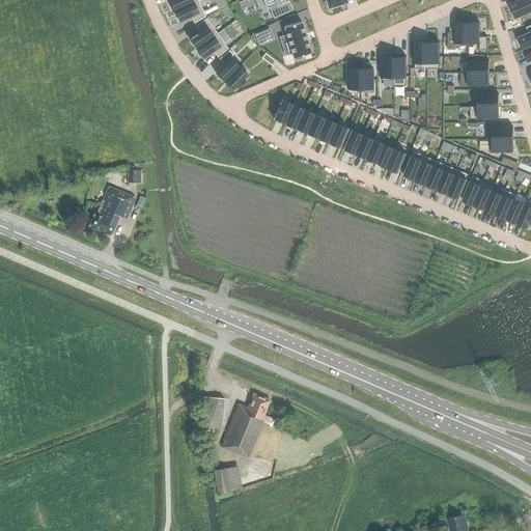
[(168,0),(174,10),(196,0),(168,0)]
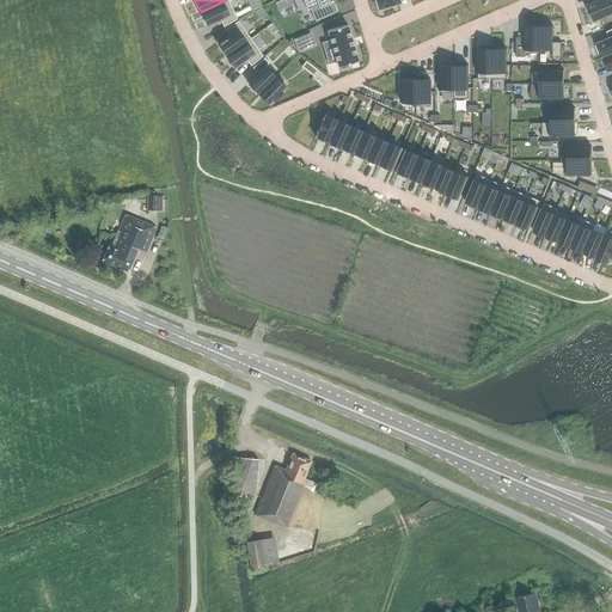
[(237,19),(227,0),(226,0),(201,12),(207,26),(219,20),(220,20),(224,26),(237,19)]
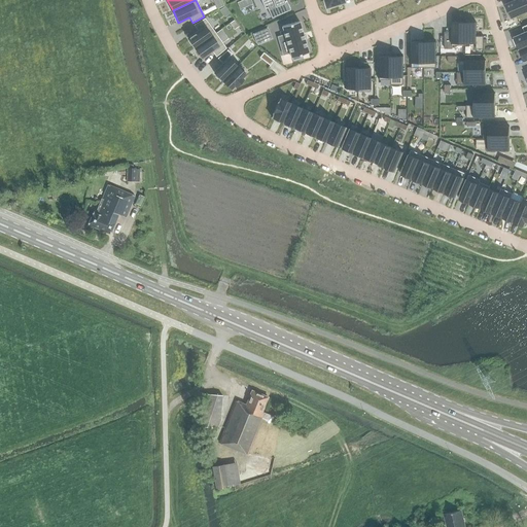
[(260,0),(265,8),(269,6),(273,15),(271,16),(271,18),(289,9),(286,1),(284,2),(282,0),(260,0)]
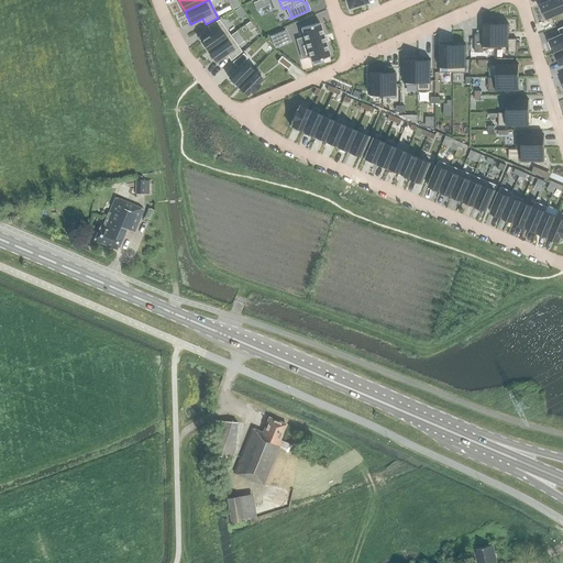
[(562,0),(549,0),(539,4),(545,20),(562,11),(562,0)]
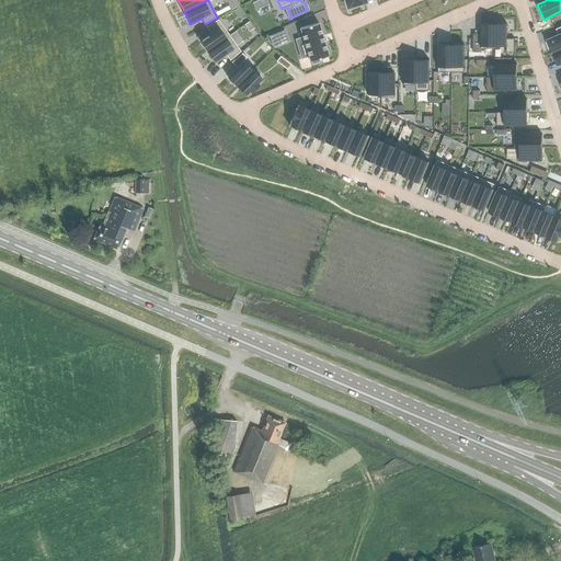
[(392,21),(395,27),(415,21),(413,14),(392,21)]
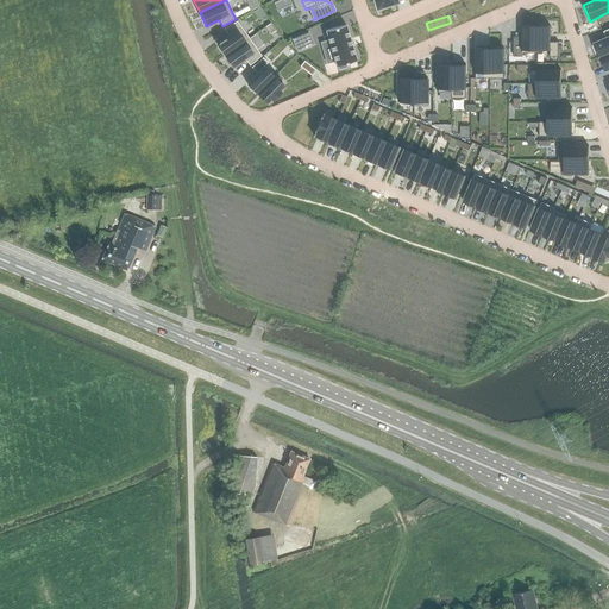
[(225,56),(249,38),(237,22),(224,29),(227,36),(215,44),(225,56)]
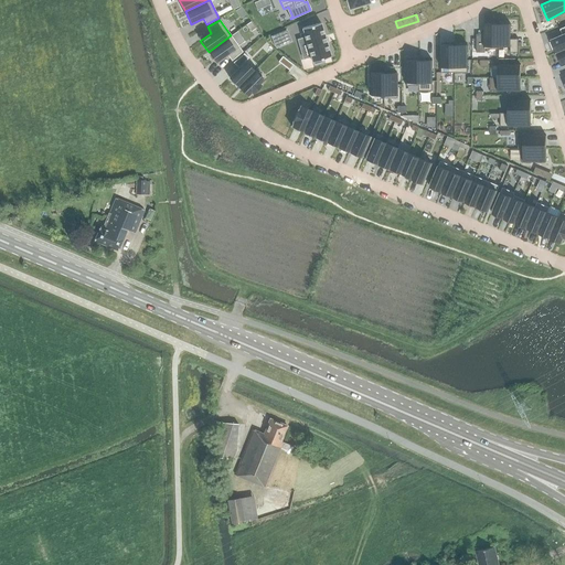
[(252,21),(246,25),(249,31),(255,27),(252,21)]
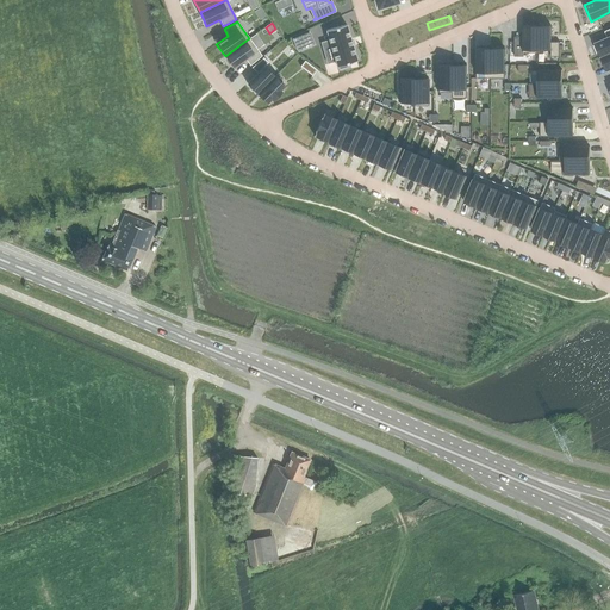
[(325,31),(329,41),(321,43),(328,63),(335,61),(336,67),(337,67),(338,69),(349,67),(348,63),(356,61),(346,25),(325,31)]
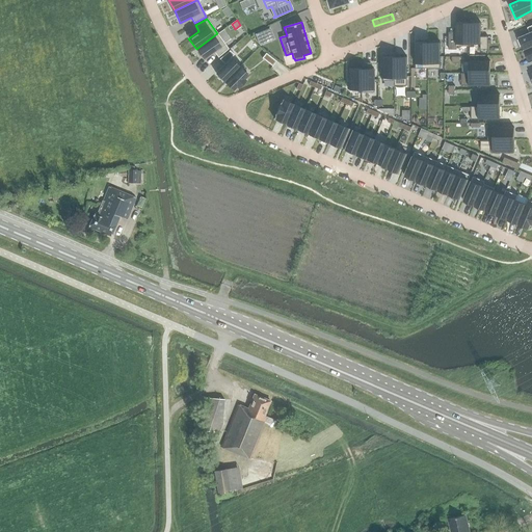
[(468,44),(468,22),(455,22),(455,36),(448,36),(448,49),(456,49),(456,46),(469,46),(468,44)]
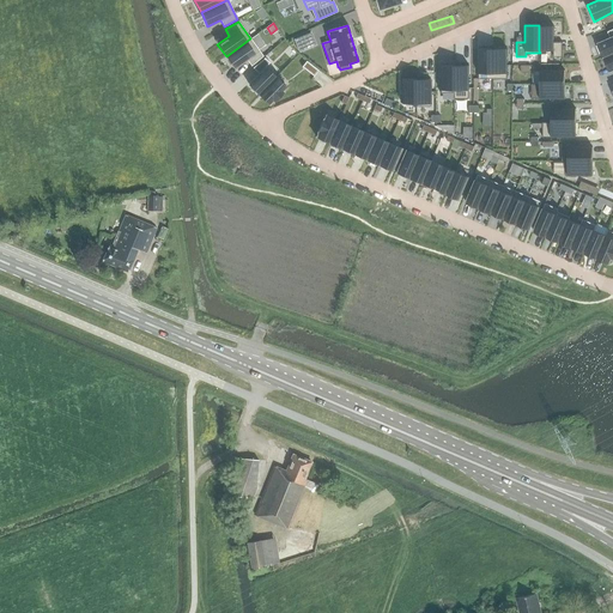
[(539,25),(539,50),(553,50),(553,56),(562,56),(562,42),(553,42),(553,25),(539,25)]
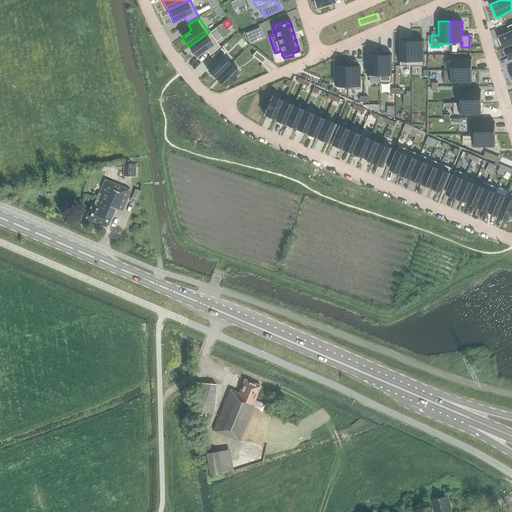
[(503,45),(511,40),(511,24),(509,25),(511,31),(499,36),(500,37),(498,38),(500,45),(502,44),(503,45)]
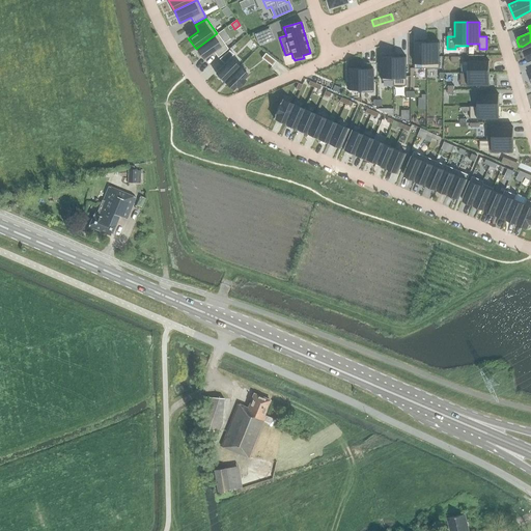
[(259,45),(274,38),(269,28),(255,34),(259,45)]
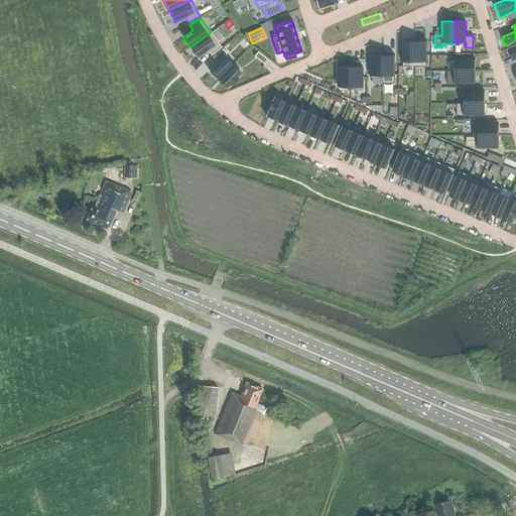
[(221,47),(211,32),(190,47),(198,57),(208,50),(212,55),(221,47)]
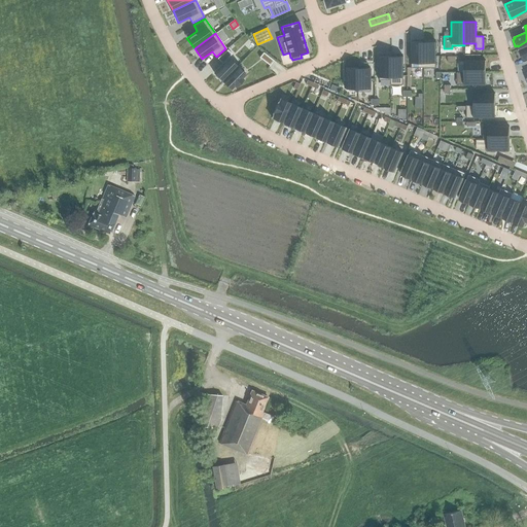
[(411,68),(423,68),(423,41),(411,41),(411,68)]
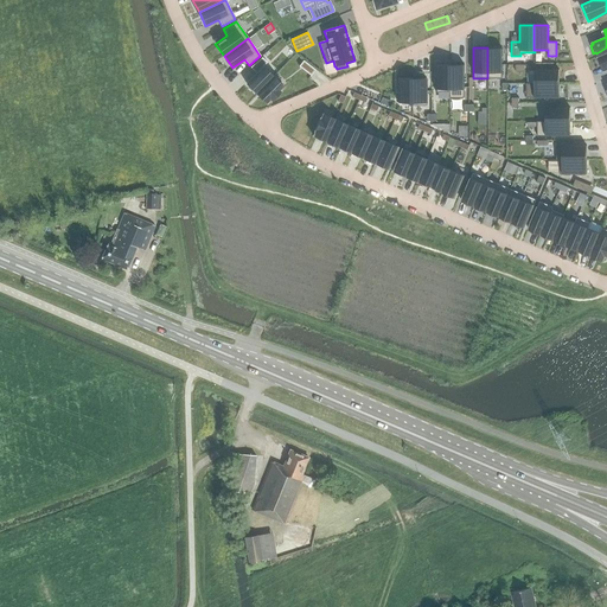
[(502,48),(487,48),(487,78),(502,78),(502,62),(502,48)]
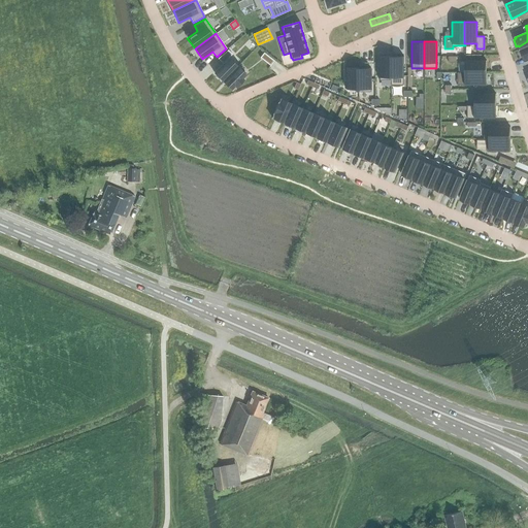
[(527,41),(519,46),(525,61),(527,59),(527,41)]
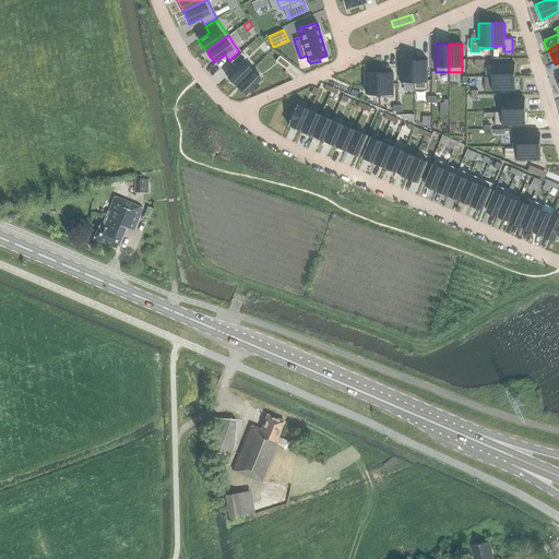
[(235,85),(251,70),(241,60),(246,57),(241,52),(230,61),(235,67),(225,75),(235,85)]
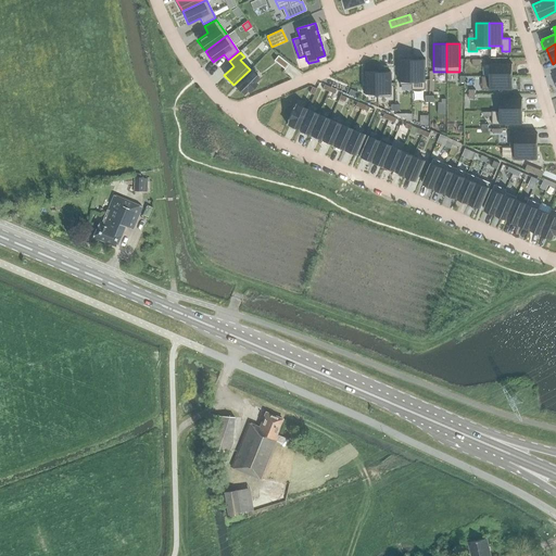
[(289,64),(287,63),(280,58),(277,55),(274,61),(285,70),(289,64)]
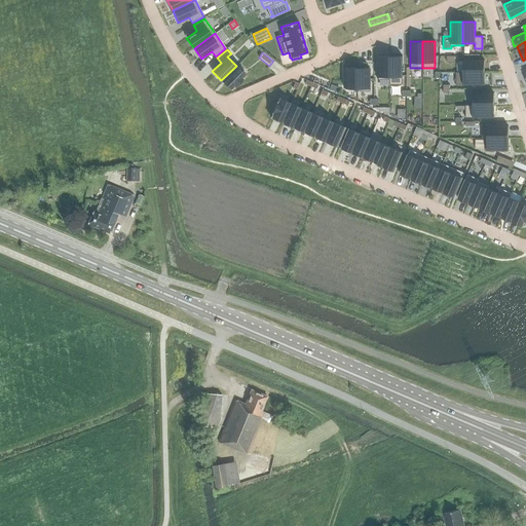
[(377,55),(377,80),(389,80),(389,55),(377,55)]
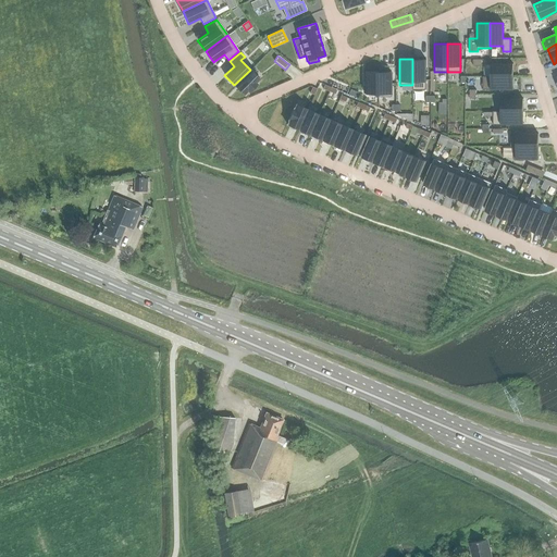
[(412,85),(412,89),(425,89),(425,60),(412,59),(412,85)]
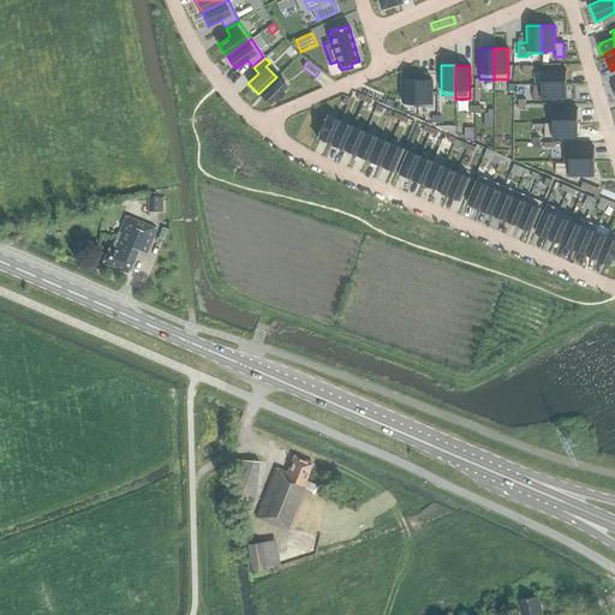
[(541,70),(542,84),(566,84),(566,70),(541,70)]
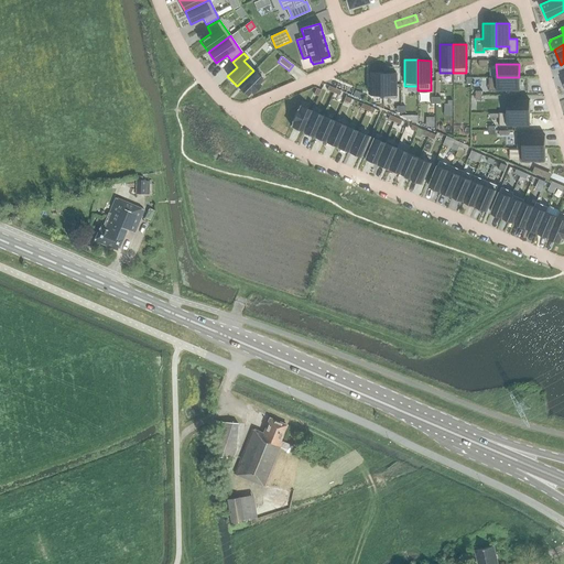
[(249,93),(250,94),(260,84),(262,80),(253,71),(237,86),(247,96),(249,93)]
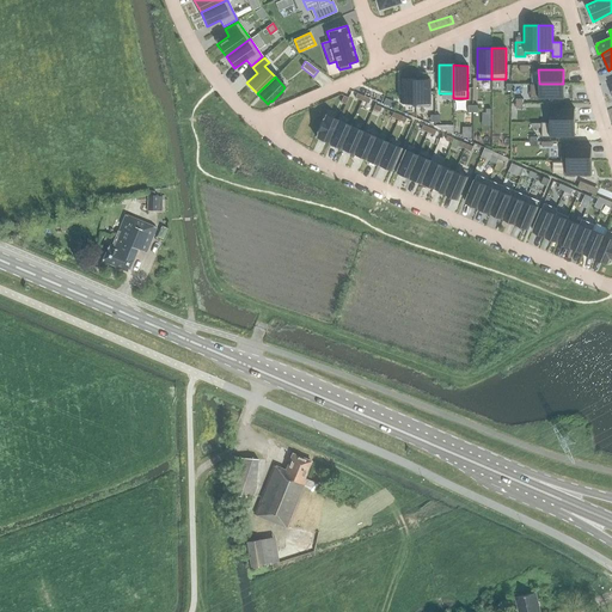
[(401,79),(401,104),(415,104),(415,79),(401,79)]
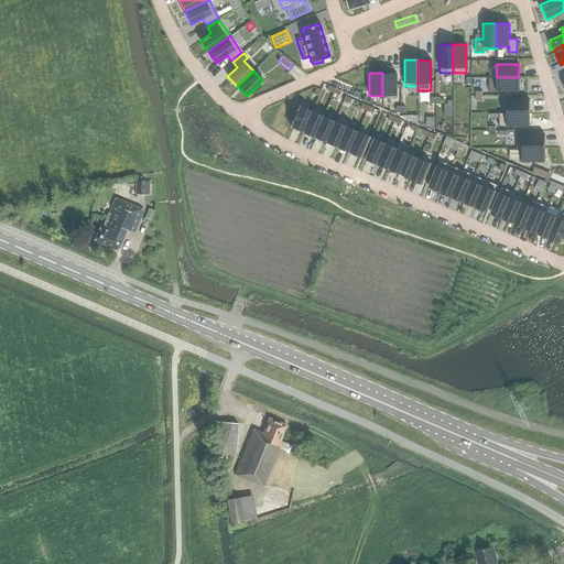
[(382,96),(382,98),(396,98),(396,73),(382,73),(382,96)]
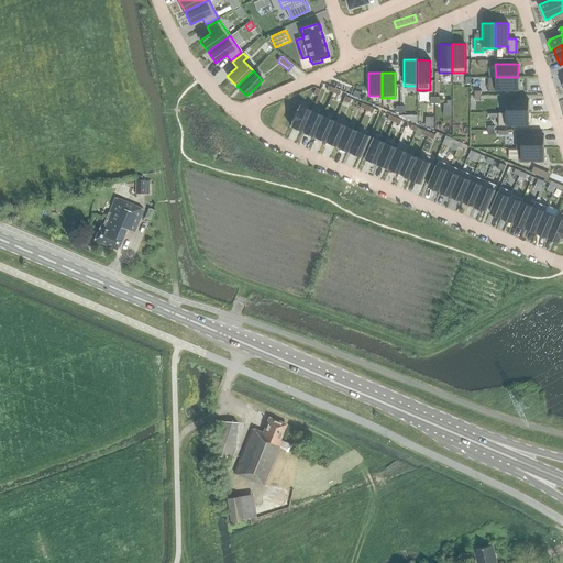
[(487,77),(487,90),(518,90),(518,77),(496,77),(487,77)]
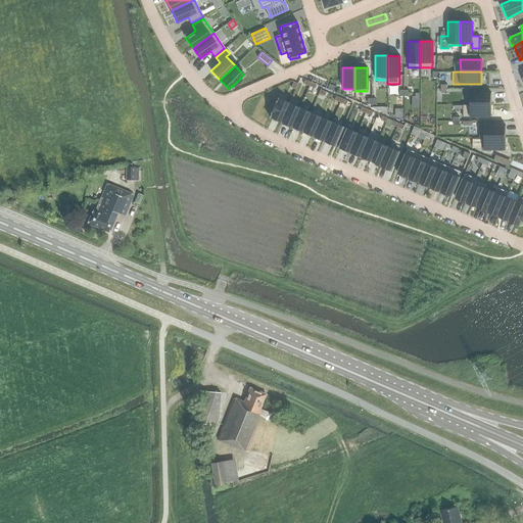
[(470,92),(470,104),(490,104),(490,92),(470,92)]
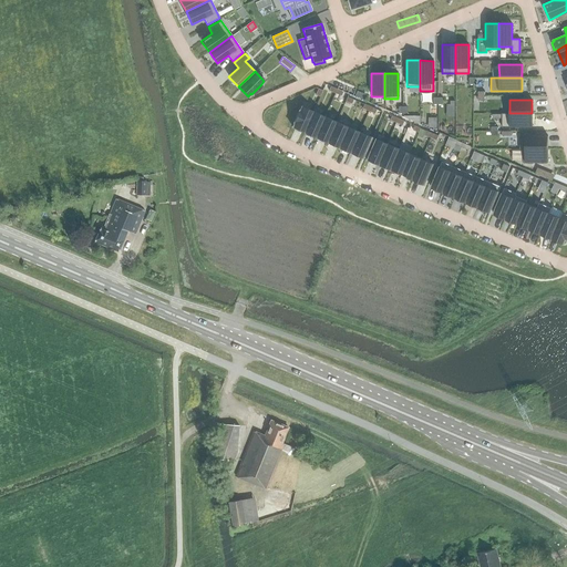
[(303,132),(312,112),(300,106),(299,110),(298,110),(292,122),(294,123),(291,126),(303,132)]
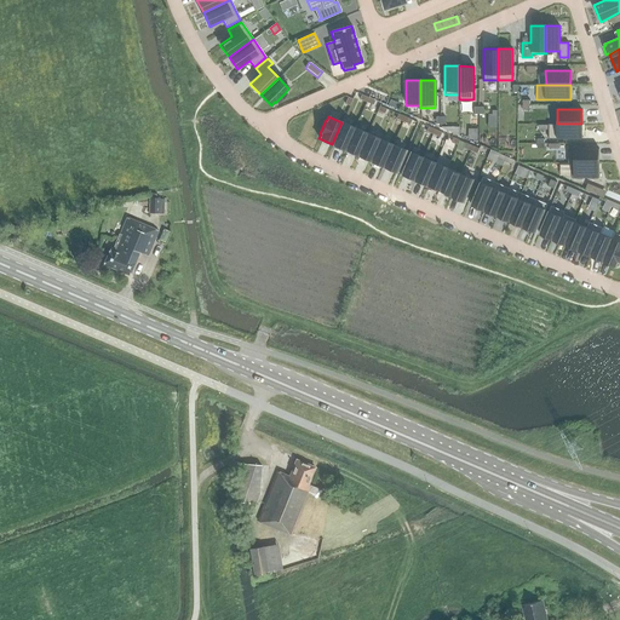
[(342,122),(332,144),(344,150),(355,127),(342,122)]
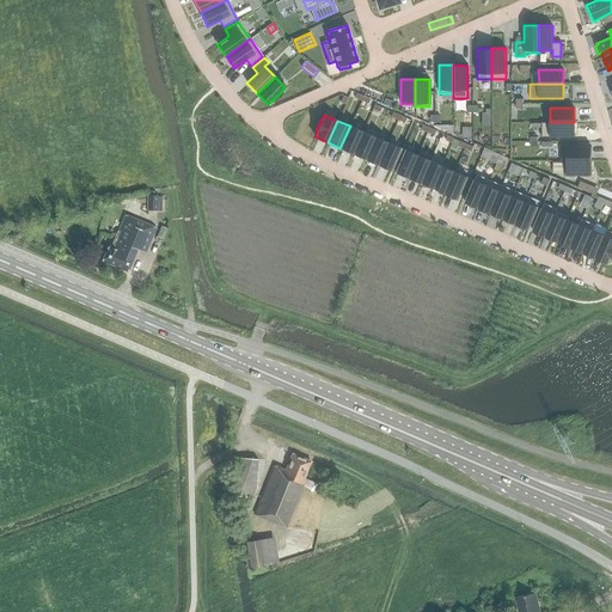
[(542,122),(542,136),(574,136),(574,122),(550,122),(542,122)]
